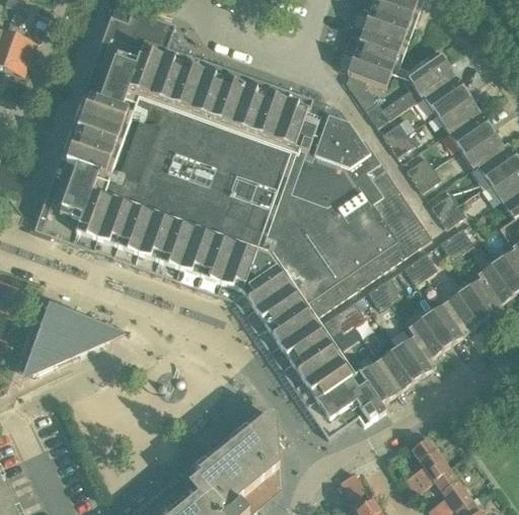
[(14,9),(18,0),(6,0),(4,5),(5,6),(14,9)]
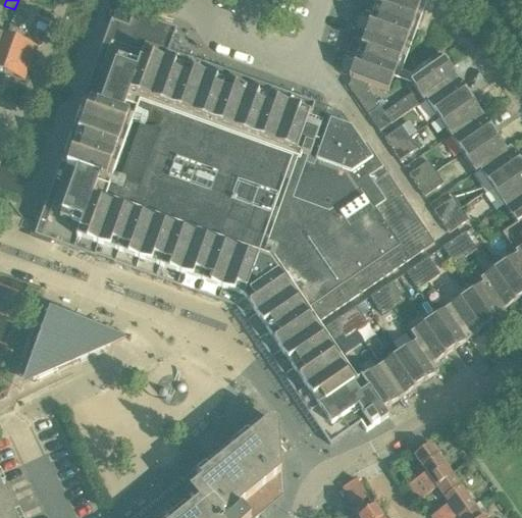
[(28,13),(31,4),(18,0),(14,9),(28,13)]
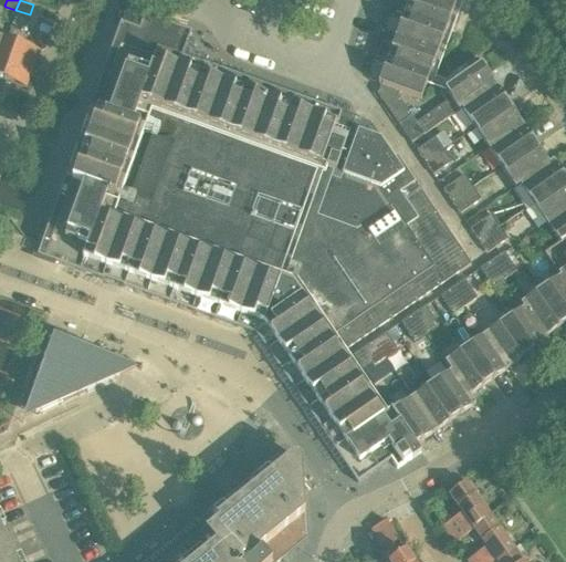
[(400,90),(420,96),(454,0),(407,0),(377,81),(379,82),(391,86),(400,90)]
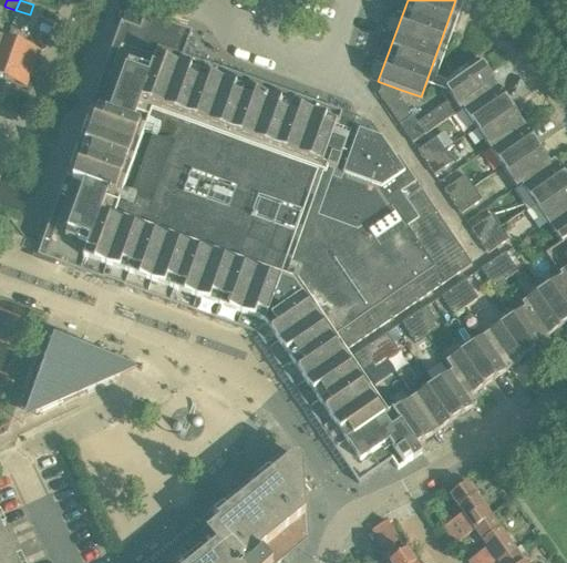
[(340,111),(341,110),(202,60),(202,61),(182,54),(192,29),(160,18),(144,11),(138,27),(120,20),(42,237),(37,253),(255,331),(357,481),(391,458),(397,467),(421,450),(415,442),(400,419),(390,426),(339,351),(471,262),(397,153),(393,155),(370,121),(354,115),(340,111)]
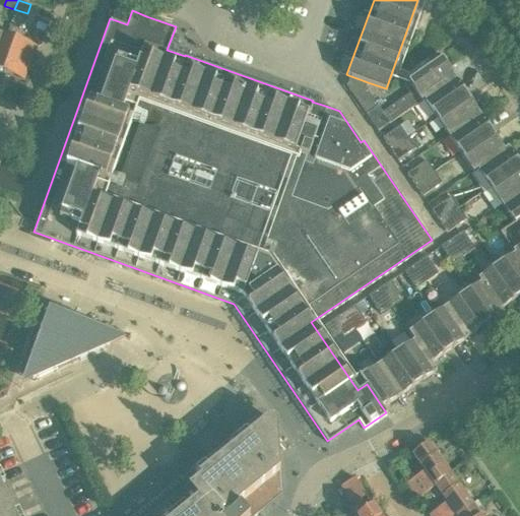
[(0,68),(23,77),(36,44),(4,31),(0,43),(0,68)]
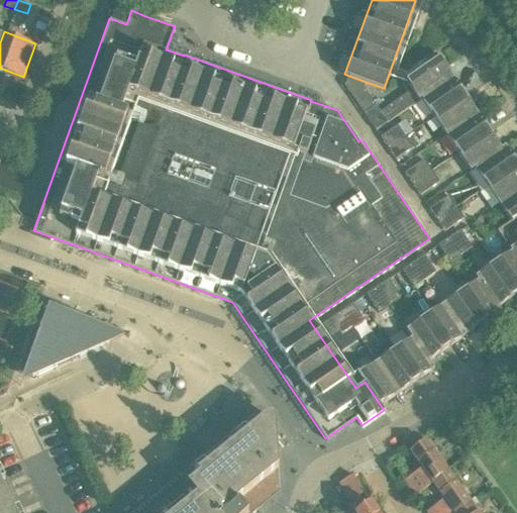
[(420,96),(452,75),(436,52),(412,68),(415,72),(401,82),(407,90),(414,100),(420,96)]
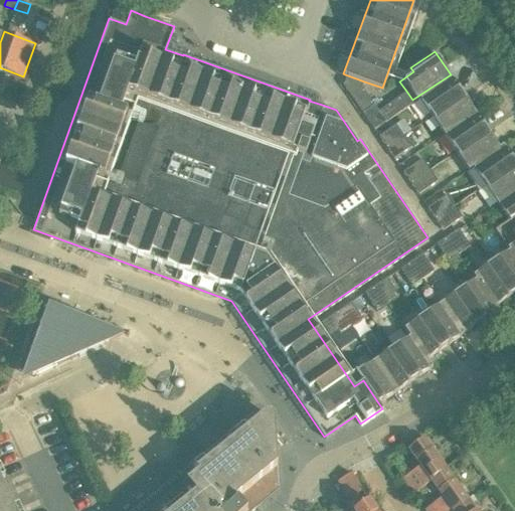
[(350,94),(356,78),(345,74),(342,81),(350,94)]
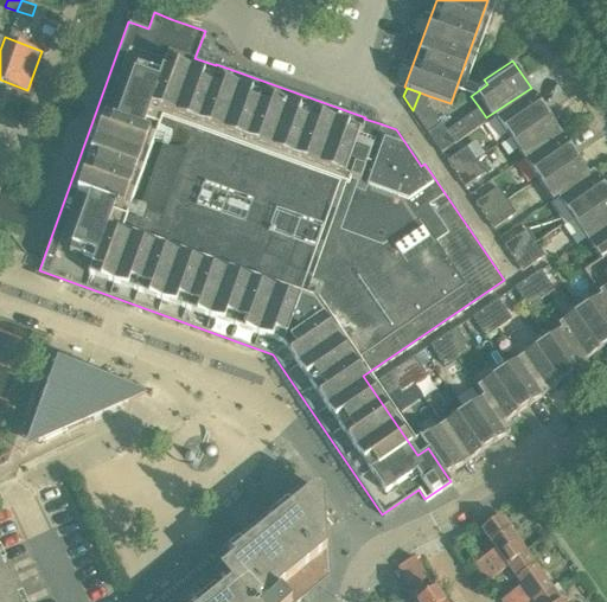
[(509,134),(545,109),(531,88),(493,113),(509,134)]
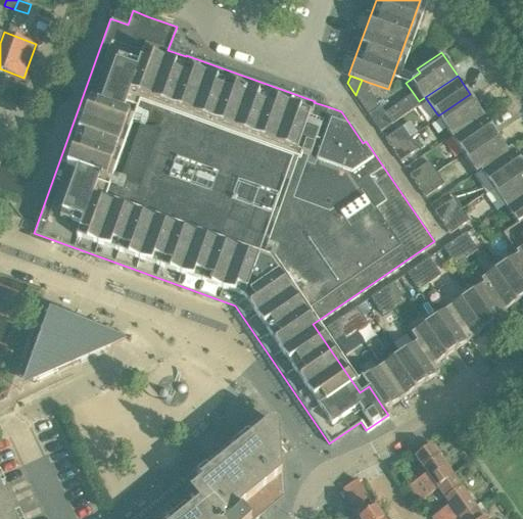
[(355,95),(368,87),(370,83),(362,80),(355,95)]
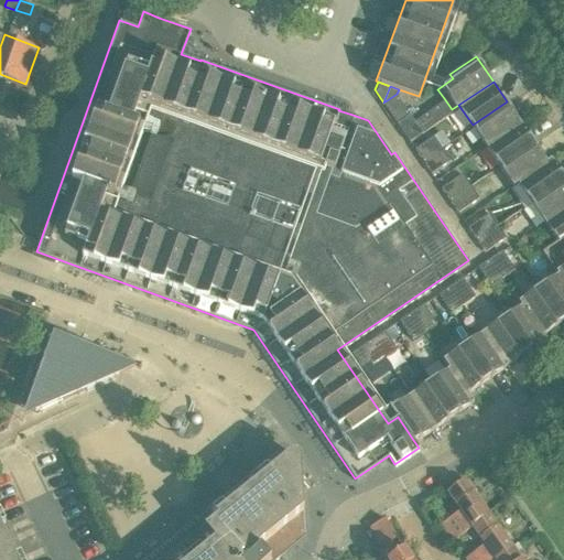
[(403,104),(397,94),(383,103),(390,111),(403,104)]
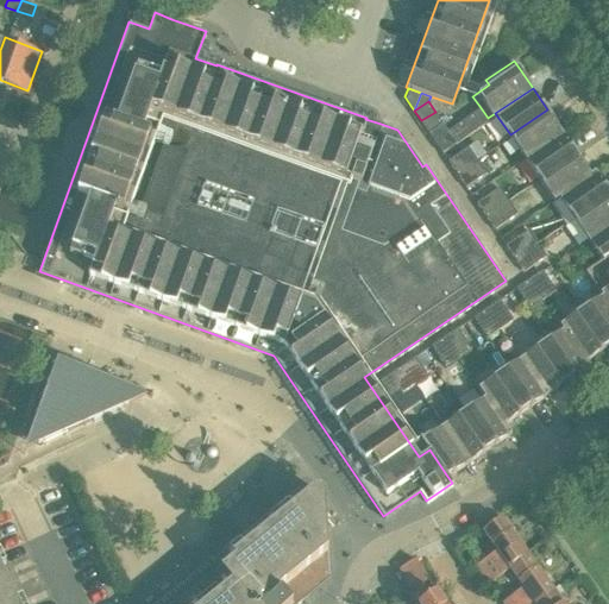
[(488,118),(479,106),(475,109),(483,121),(488,118)]
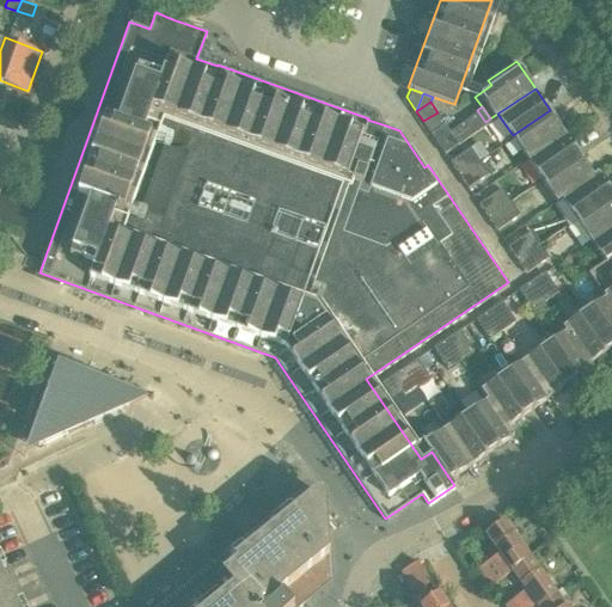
[(485,122),(477,110),(471,114),(479,126),(485,122)]
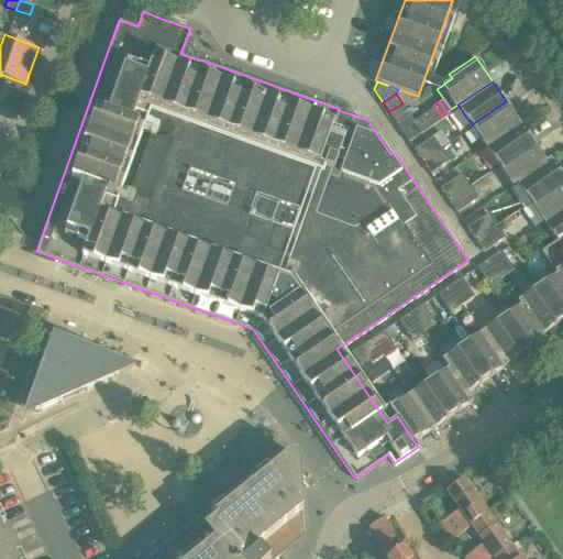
[(485,144),(519,120),(506,101),(472,124),(485,144)]
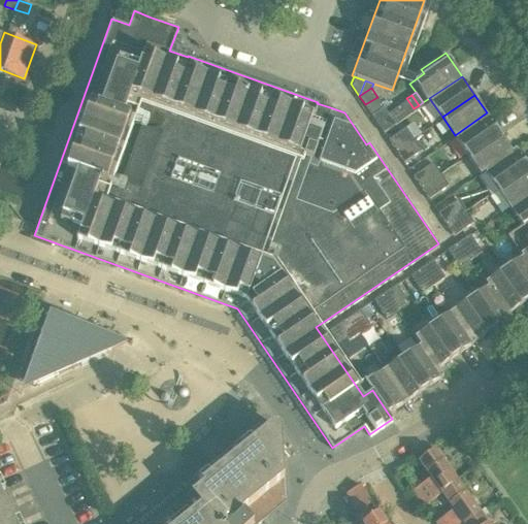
[(371,113),(383,105),(377,97),(365,104),(371,113)]
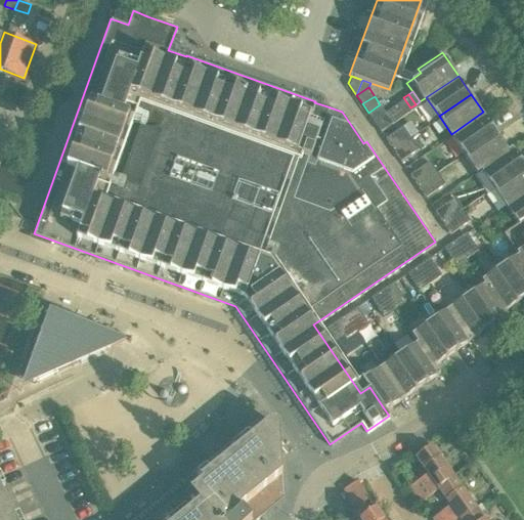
[(410,107),(403,97),(399,100),(406,112),(410,107)]
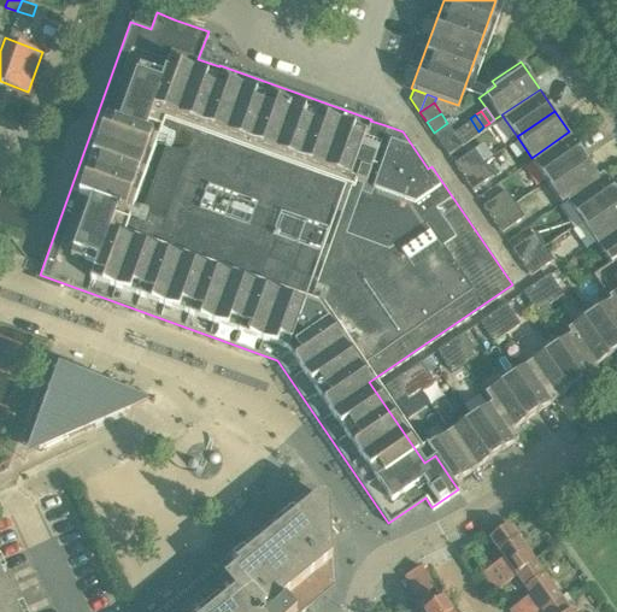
[(479,131),(470,118),(464,123),(472,135),(479,131)]
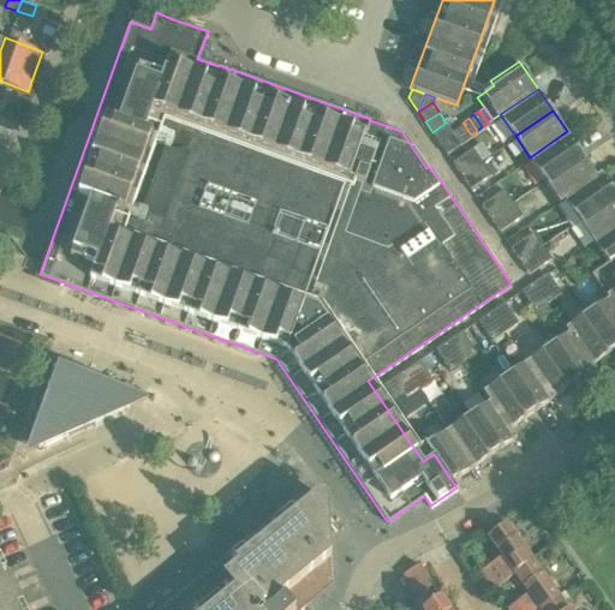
[(460,142),(451,130),(446,123),(433,132),(446,151),(460,142)]
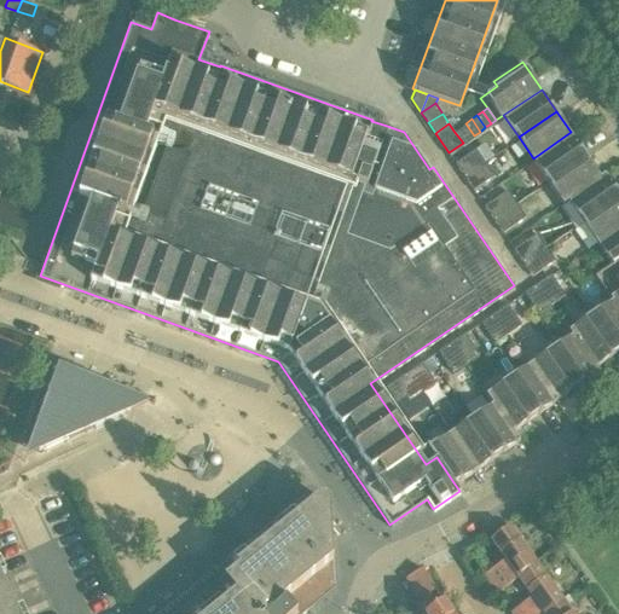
[(474,135),(466,123),(460,127),(468,139),(474,135)]
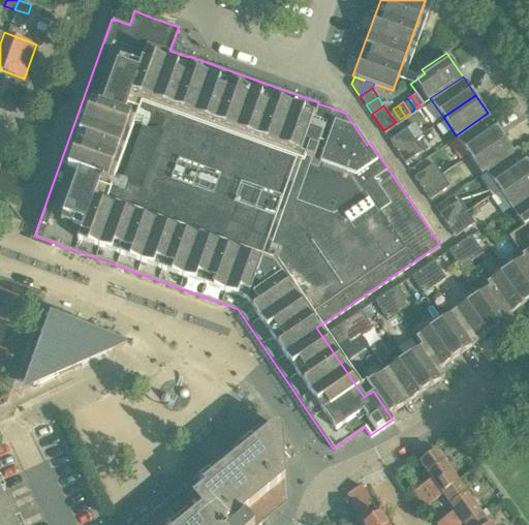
[(400,119),(393,109),(387,112),(396,122),(400,119)]
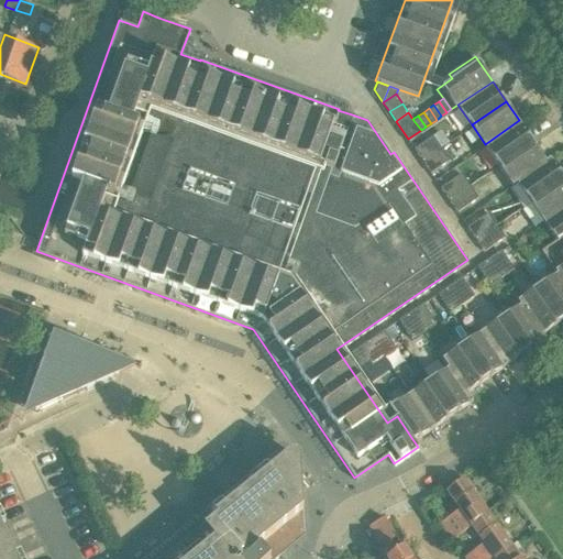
[(498,164),(532,140),(519,120),(485,144),(498,164)]
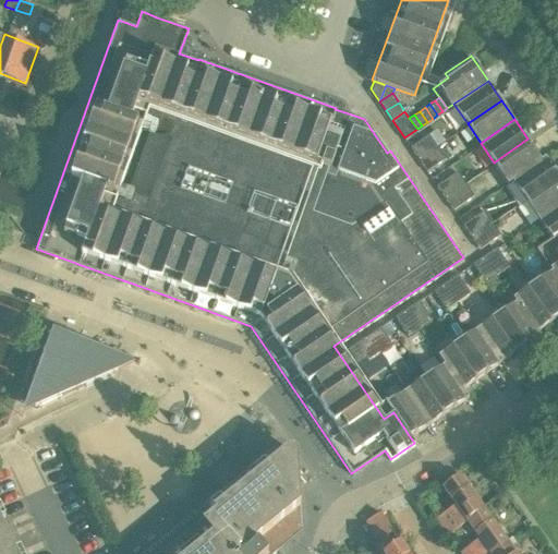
[(417,157),(436,144),(428,132),(410,145),(417,157)]
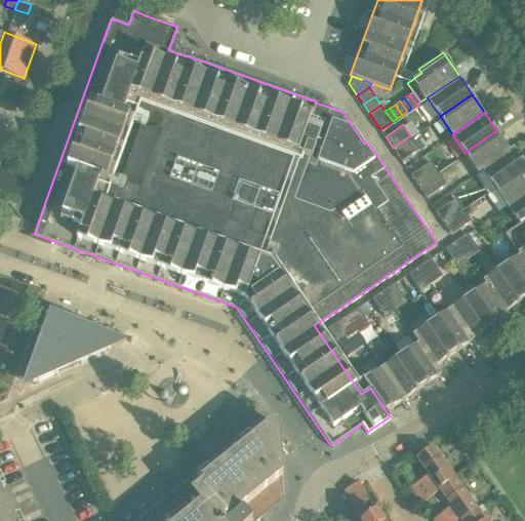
[(481,168),(513,146),(509,148),(496,130),(465,153),(477,170),(481,168)]
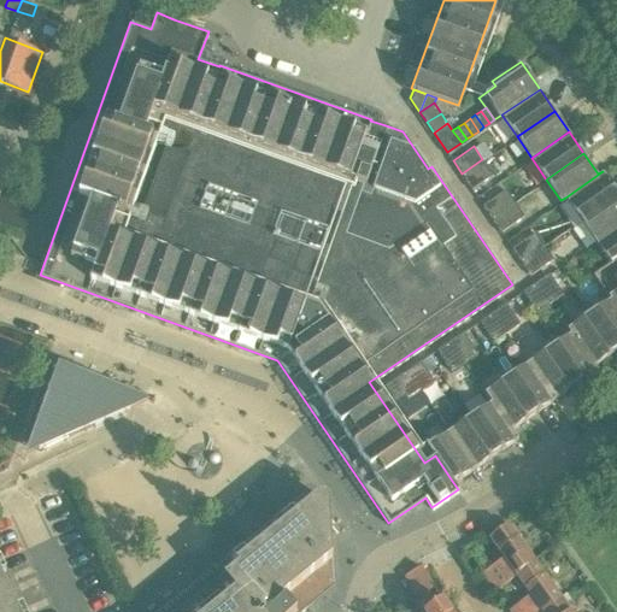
[(471,187),(492,174),(482,159),(462,174),(471,187)]
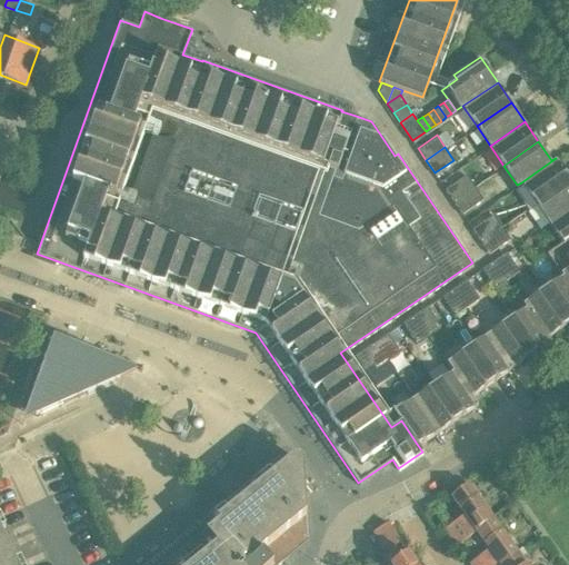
[(536,201),(568,178),(568,177),(556,158),(521,182),(536,201)]
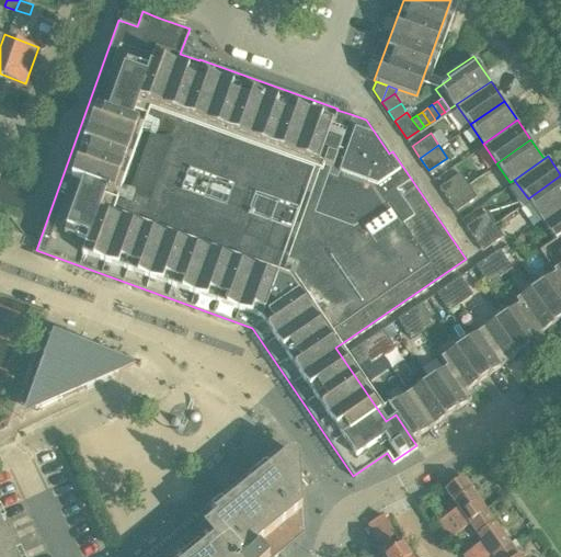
[(447,197),(468,182),(459,170),(438,184),(447,197)]
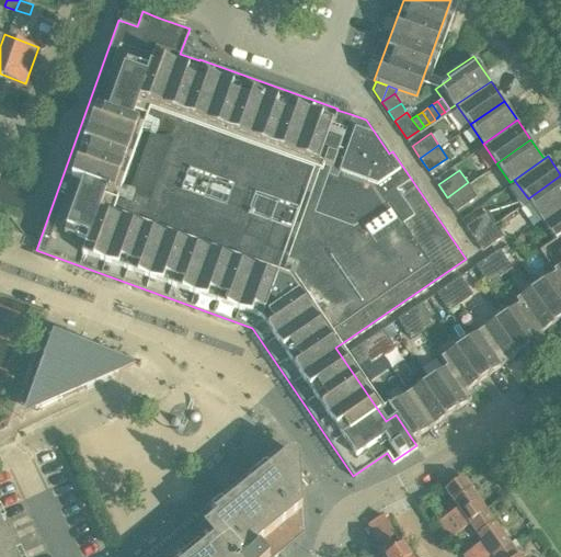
[(541,218),(560,204),(560,175),(528,199),(541,218)]
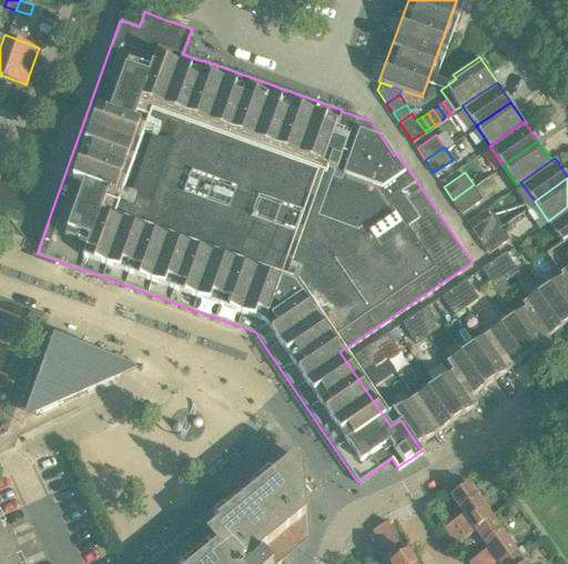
[(460,211),(482,197),(474,184),(453,200),(460,211)]
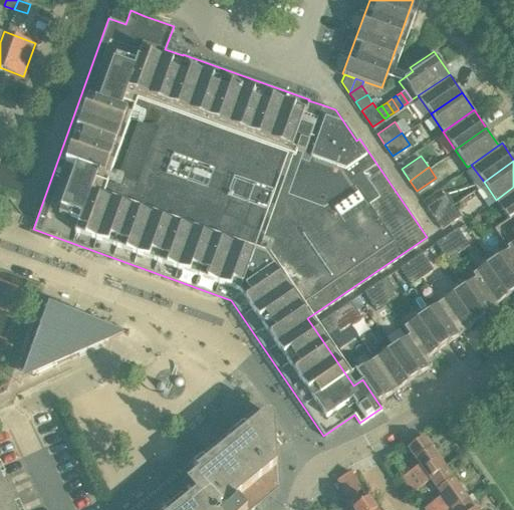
[(513,228),(513,187),(496,200),(507,217),(494,226),(501,237),(513,228)]
